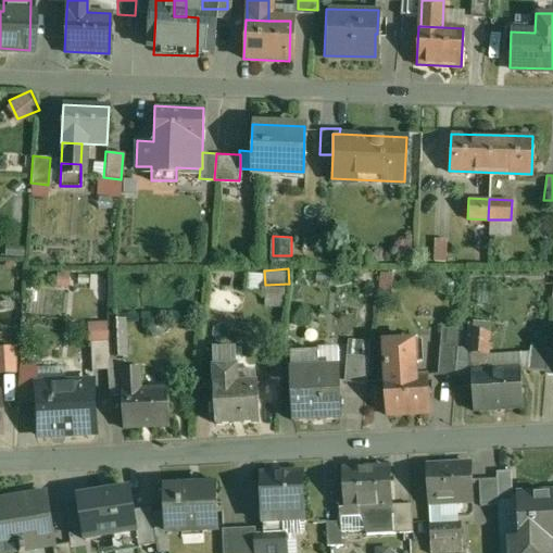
[(263,287),(262,271),(249,272),(251,288),(263,287)]
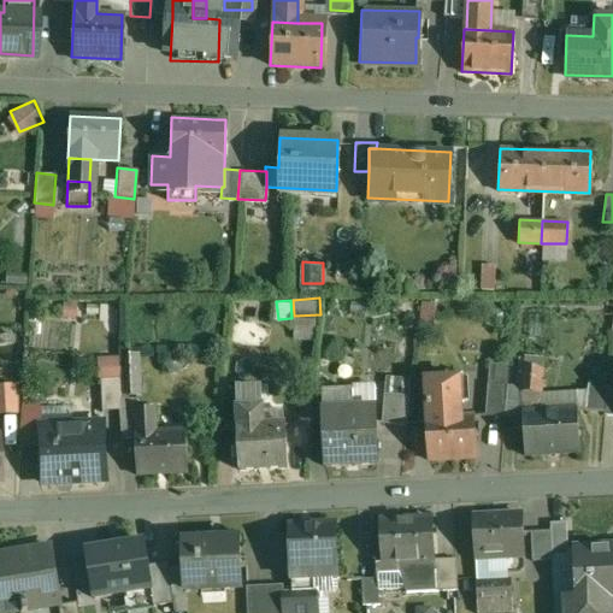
[(294,335),(316,336),(317,318),(294,317),(294,335)]
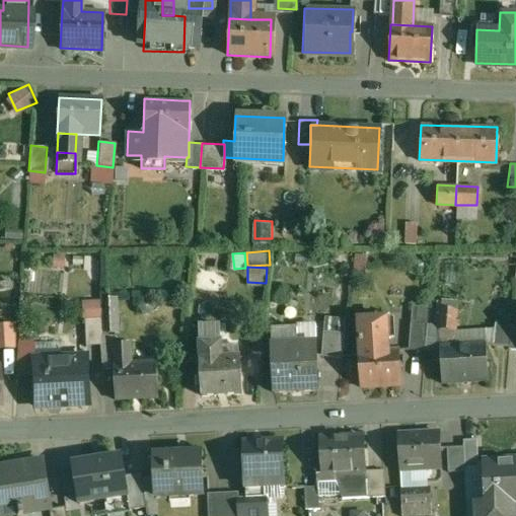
[(105,343),(103,297),(87,298),(89,344),(105,343)]
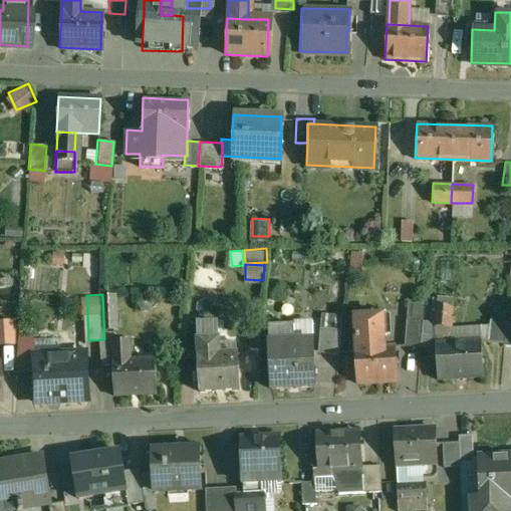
[(423,304),(407,302),(406,318),(421,320),(423,304)]
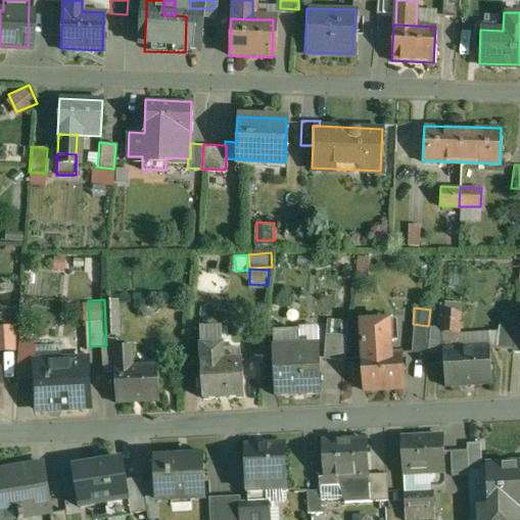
[(389,351),(387,319),(359,320),(361,352),(363,388),(402,386),(399,350),(389,351)]
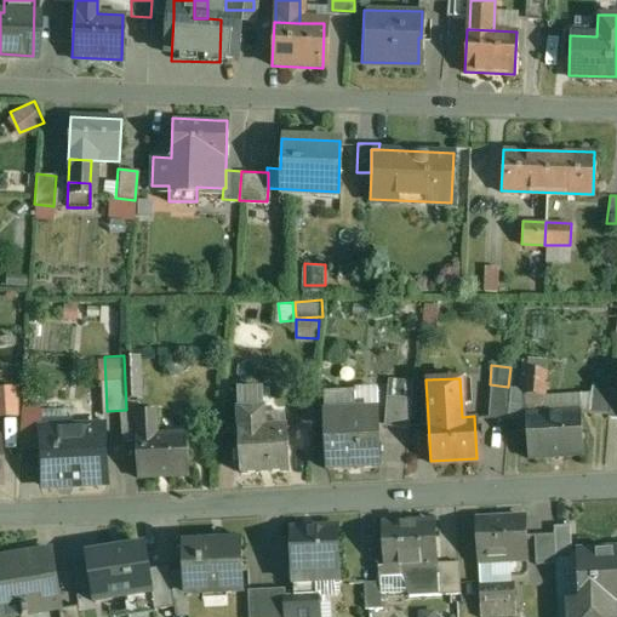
[(0,415),(23,413),(21,383),(0,384),(0,415)]
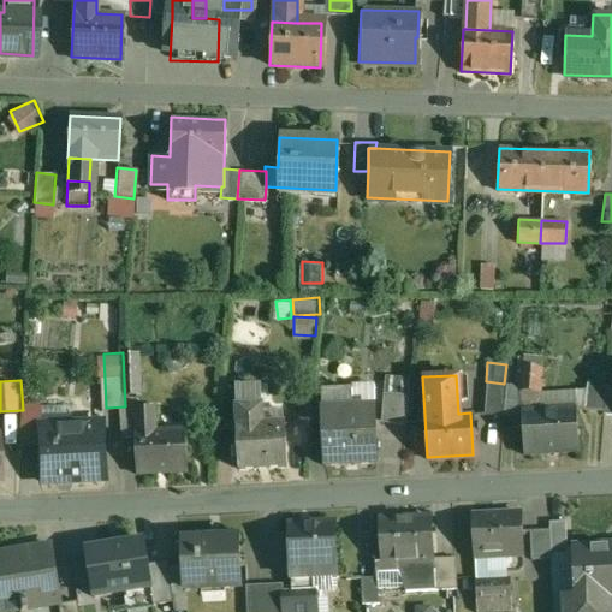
[(486,381),(485,381),(482,413),(501,415),(505,384),(504,384),(486,381)]
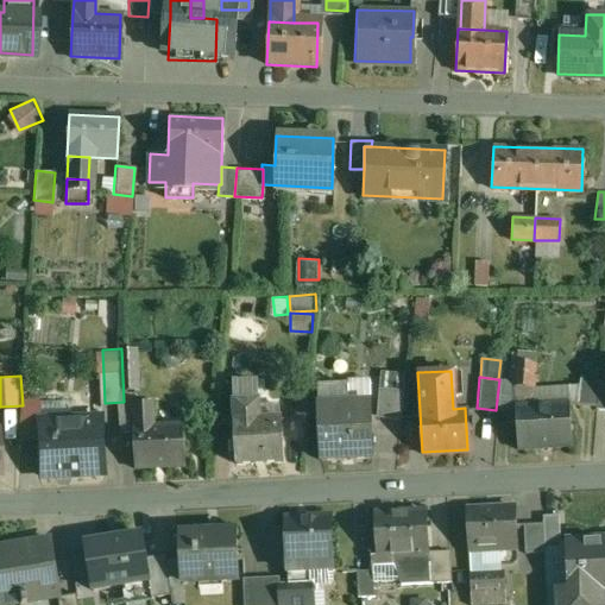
[(257,398),(234,399),(235,420),(258,418),(257,398)]
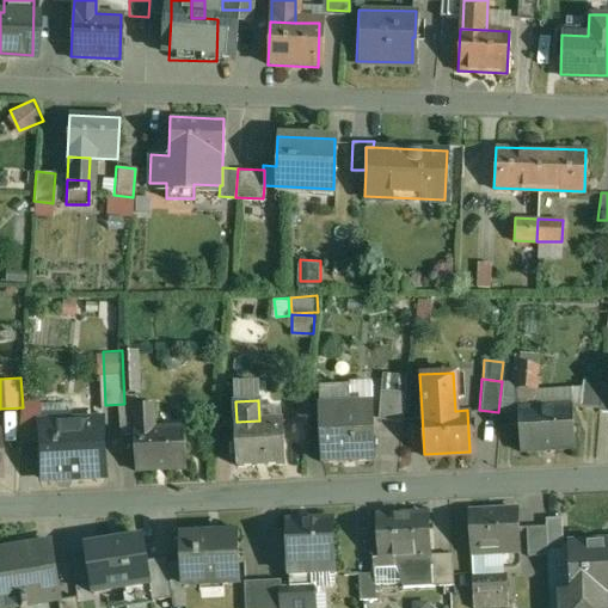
[(572,404),(516,407),(519,450),(575,447),(572,404)]
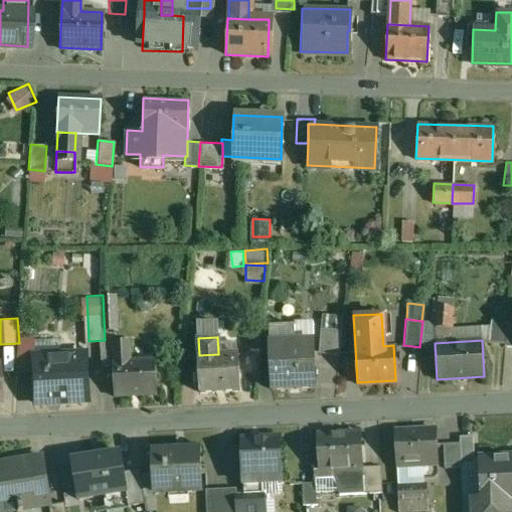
[(312,351),(269,353),(271,388),(313,386),(312,351)]
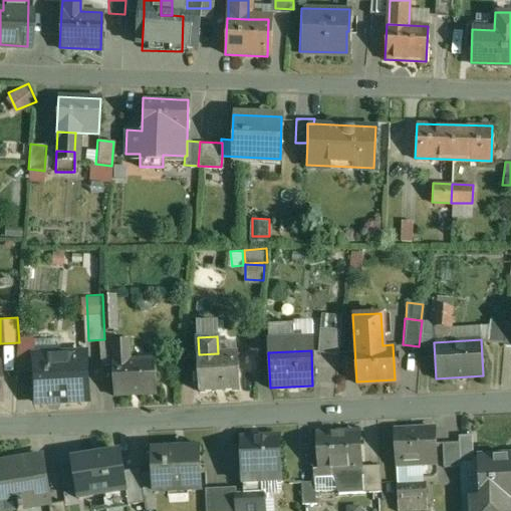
[(84,351),(30,354),(31,365),(28,365),(30,399),(86,397),(84,351)]
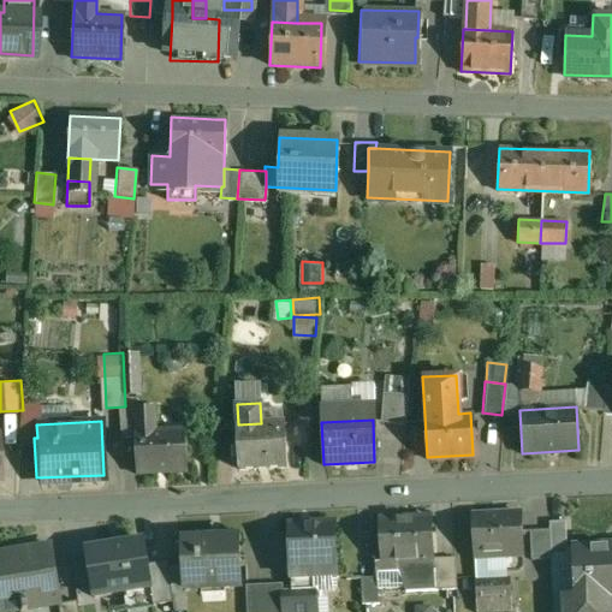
[(238,425),(236,426),(237,468),(285,465),(283,423),(261,423),(238,425)]
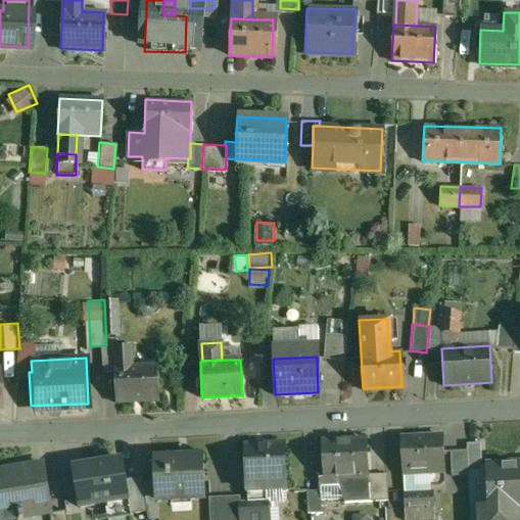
[(155,363),(112,366),(114,400),(157,398),(155,363)]
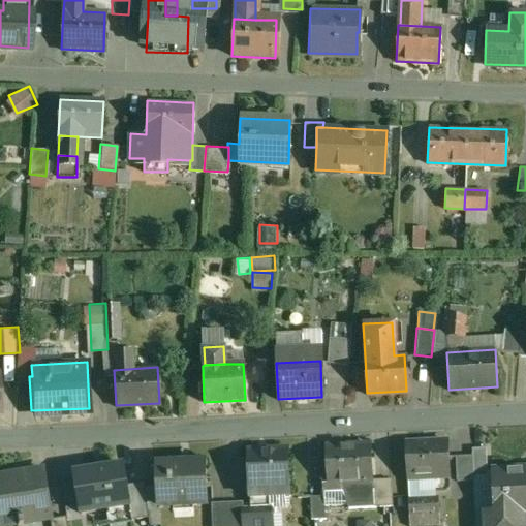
[(446,439),(404,441),(406,476),(447,474),(446,439)]
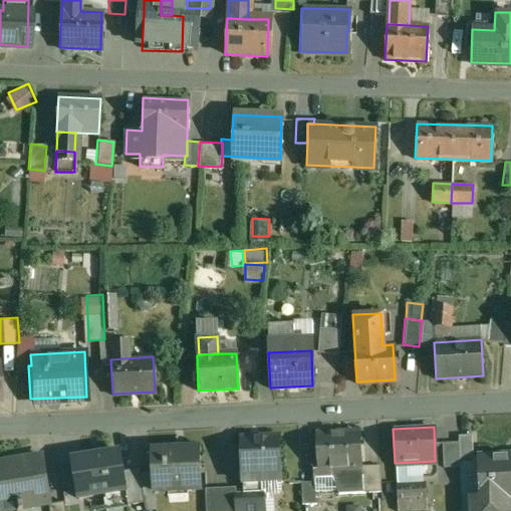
[(358,431),(315,433),(315,443),(309,443),(310,468),(311,468),(312,480),(313,480),(313,468),(328,468),(337,492),(361,491),(360,465),(358,431)]
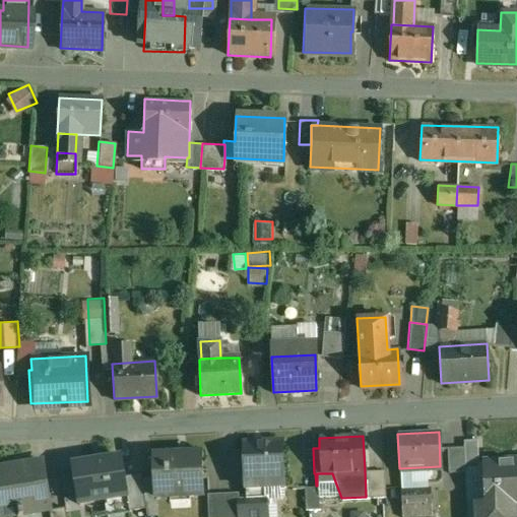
[(477,464),(476,438),(462,439),(462,446),(463,464),(477,464)]
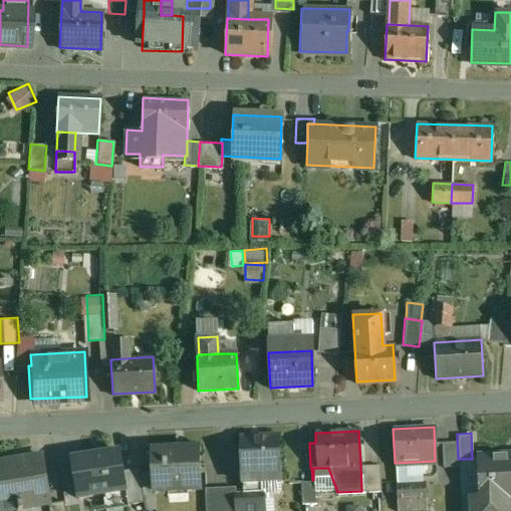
[(277,435),(239,437),(241,481),(260,480),(261,490),(263,490),(263,492),(276,491),(279,488),(279,479),(280,479),(277,435)]
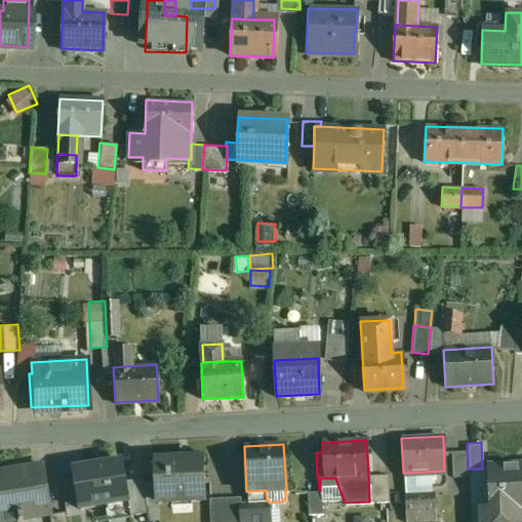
[(467,450),(450,450),(451,475),(468,475),(468,469),(467,450)]
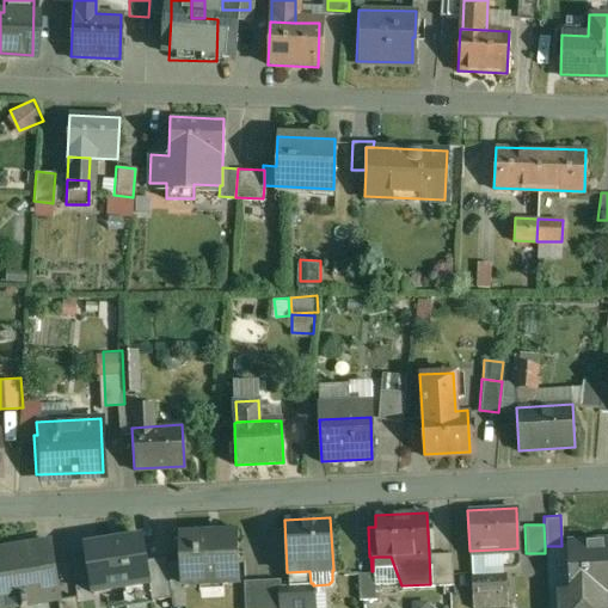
[(235,532),(178,534),(179,560),(180,583),(182,583),(238,579),(235,532)]
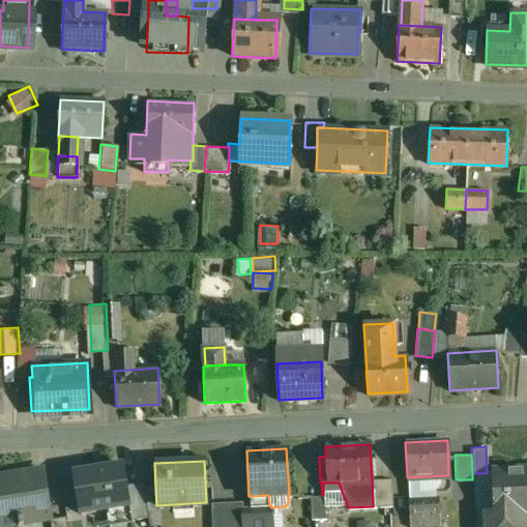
[(103,469),(75,473),(75,471),(72,472),(77,499),(79,511),(128,504),(122,464),(103,467),(103,469)]
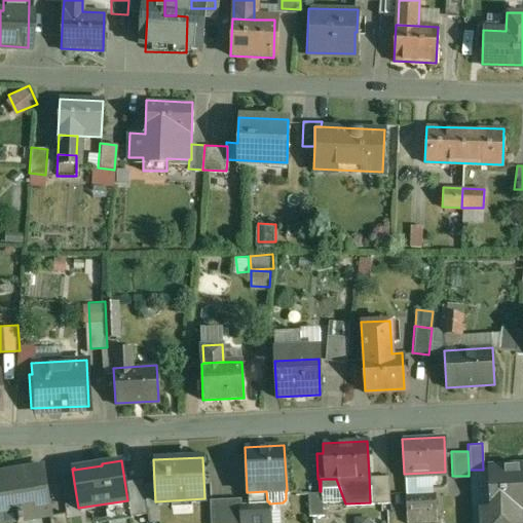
[(522,463),(488,465),(490,506),(483,507),(483,522),(512,522),(512,505),(522,503),(522,463)]
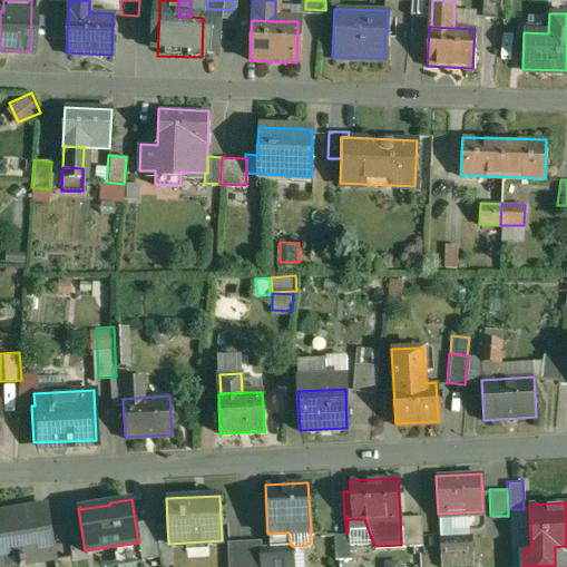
[(45,505),(11,509),(12,512),(0,515),(0,563),(16,560),(16,566),(20,565),(19,555),(52,549),(45,505)]
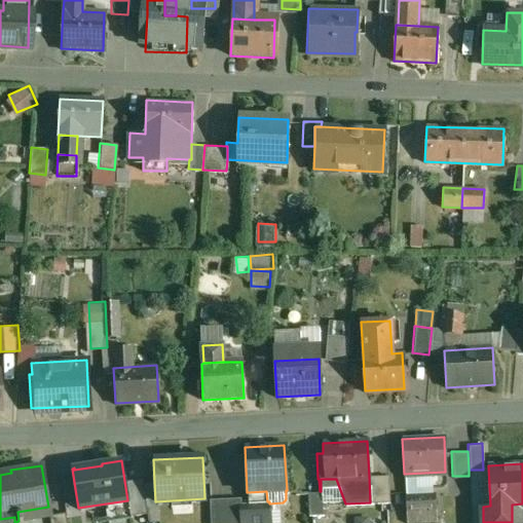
[(72,469),(58,471),(62,497),(76,495),(72,469)]
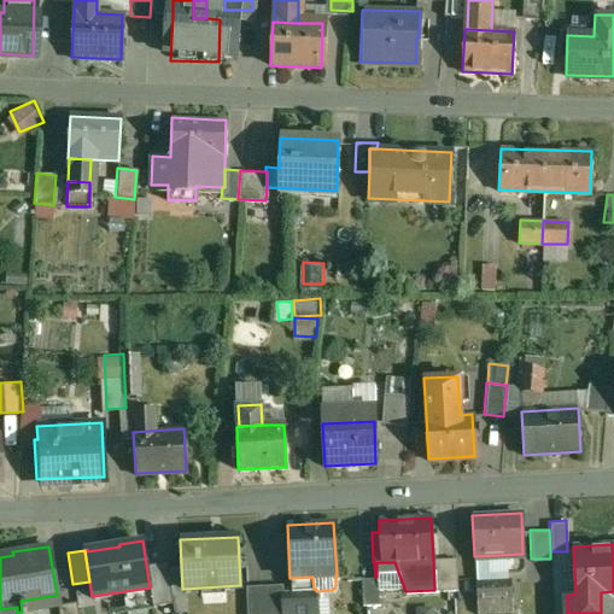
[(455,557),(433,559),(434,590),(456,589),(455,557)]
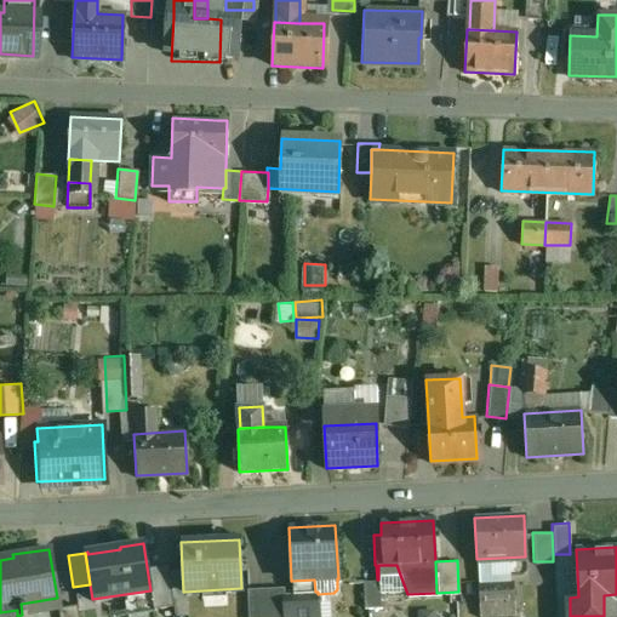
[(182,569),(167,570),(173,598),(184,598),(184,592),(183,592),(182,569)]
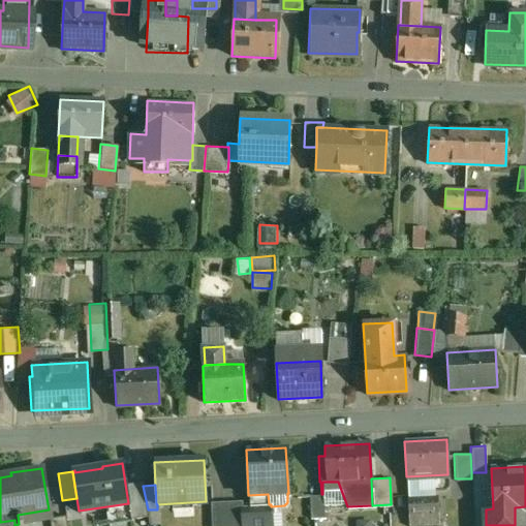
[(268,494),(248,495),(248,505),(241,505),(242,525),(271,525),(271,514),(273,514),(273,511),(271,511),(271,506),(271,504),(269,504),(268,494)]
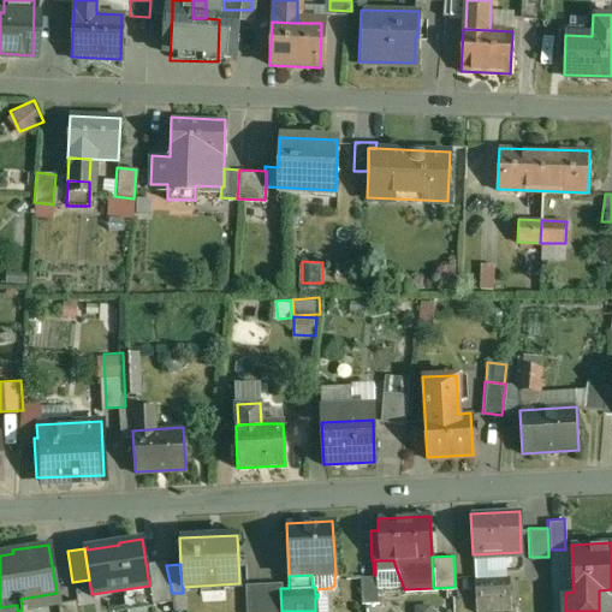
[(376,601),(375,575),(374,575),(358,575),(360,601),(376,601)]
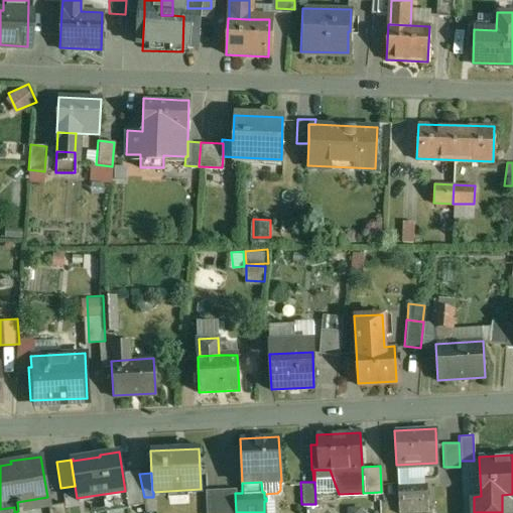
[(223,512),(222,488),(205,489),(205,512),(223,512)]
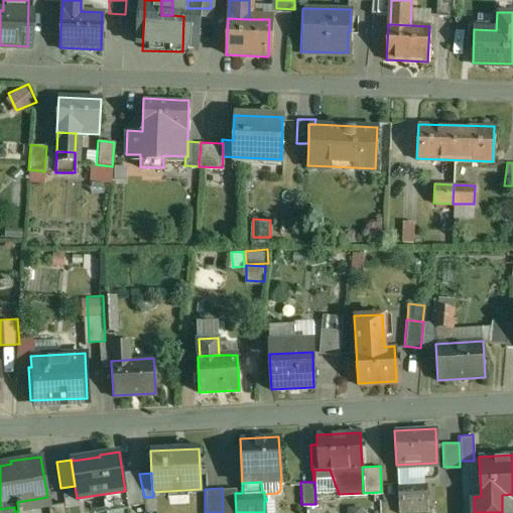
[(235,488),(222,488),(223,512),(236,512),(235,493),(235,488)]
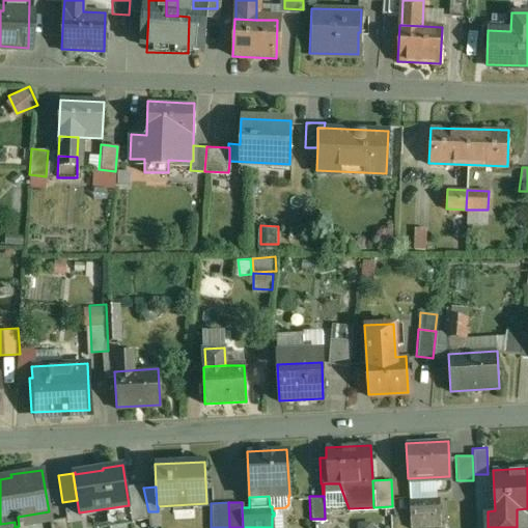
[(415,505),(415,526),(447,526),(447,505),(415,505)]
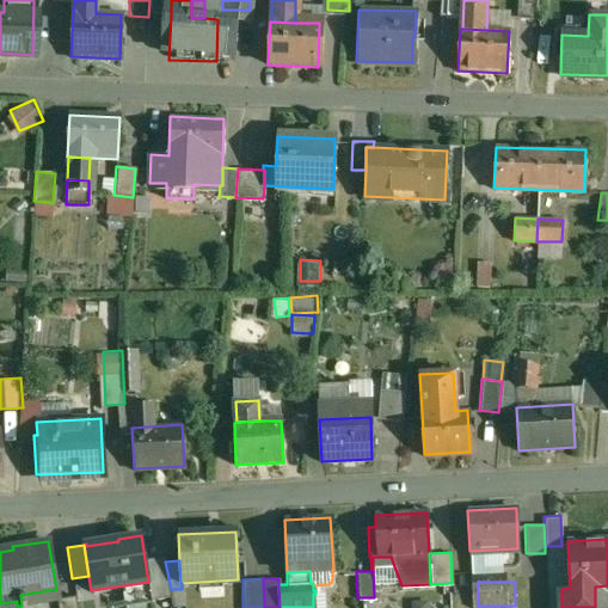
[(77,607),(75,595),(55,599),(56,607),(77,607)]
